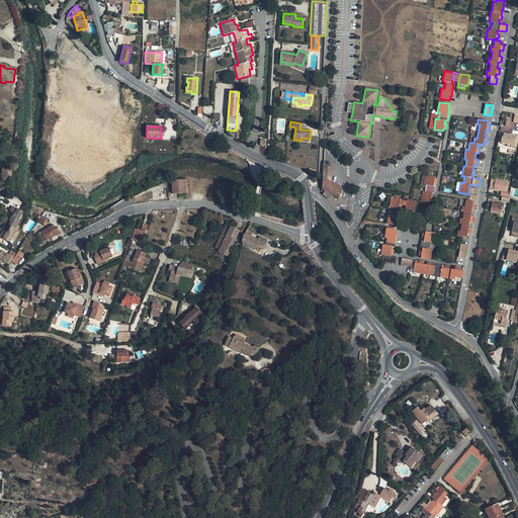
[(516,140),(516,136),(504,134),(504,138),(502,137),(501,143),(507,144),(507,147),(516,149),(517,141),(516,140)]
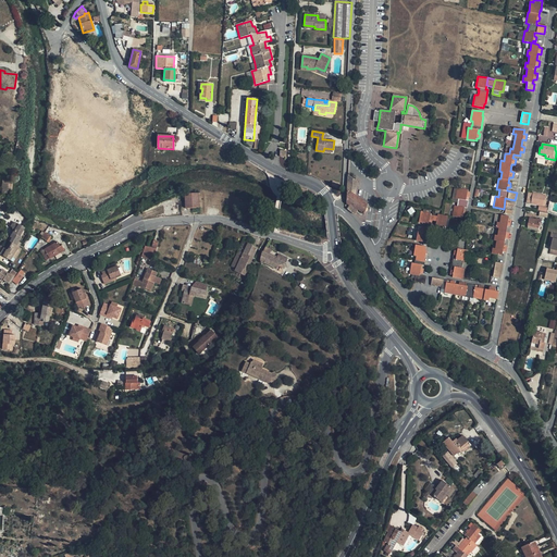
[(348,175),(346,205),(349,206),(347,209),(355,214),(357,210),(364,214),(367,206),(355,197),(358,182),(348,175)]
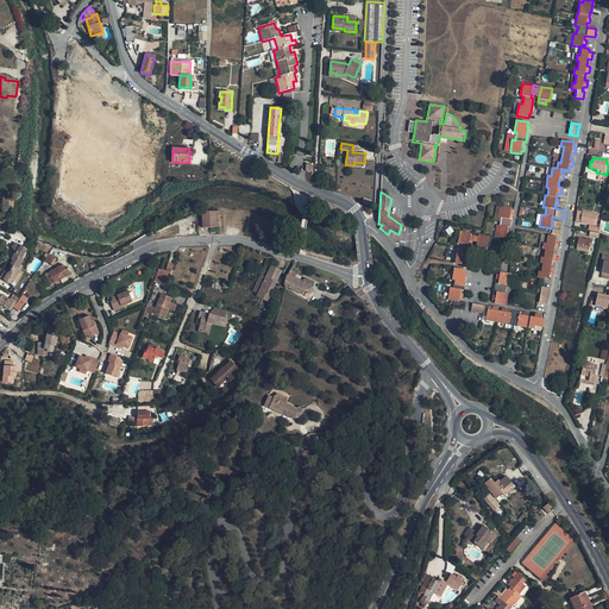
[(512,207),(500,206),(498,217),(501,218),(500,226),(496,225),(495,237),(506,239),(507,237),(509,237),(509,232),(508,232),(508,227),(510,227),(512,220),(509,219),(510,214),(513,215),(514,211),(510,209),(512,207)]
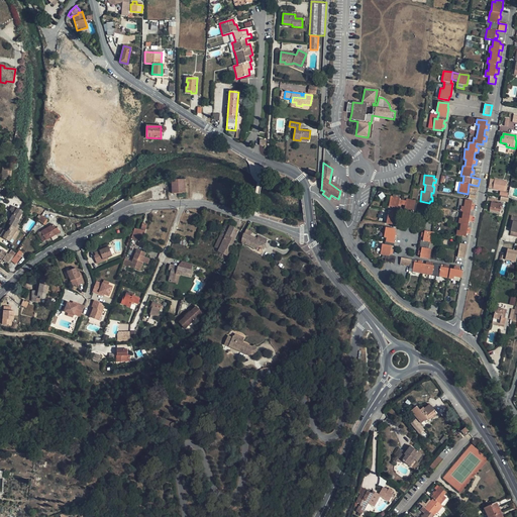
[(185,193),(184,180),(172,180),(172,194),(185,193)]
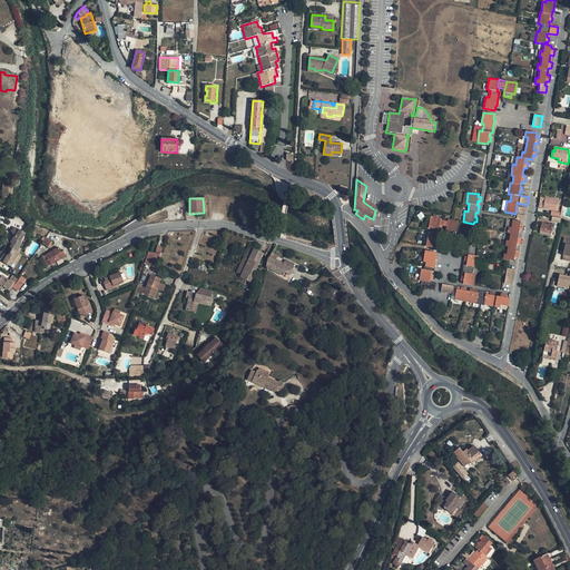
[(549,202),(549,198),(546,198),(543,209),(556,210),(558,203),(549,202)]
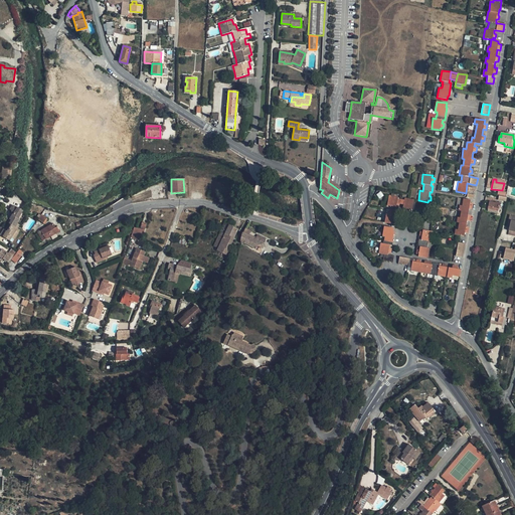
[(412,210),(414,199),(405,198),(404,200),(398,199),(398,196),(389,195),(387,205),(390,206),(389,212),(386,212),(385,222),(394,224),(395,221),(396,221),(398,207),(397,207),(397,203),(403,205),(402,212),(408,213),(409,209),(412,210)]
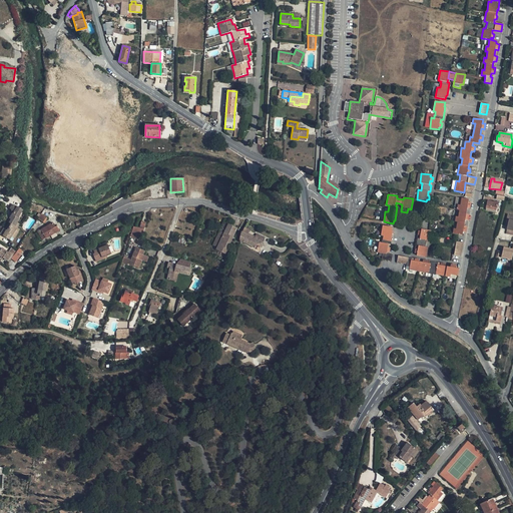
[(468,202),(469,199),(461,198),(460,205),(458,204),(457,209),(459,210),(458,216),(456,216),(455,221),(457,222),(456,229),(454,228),(453,233),(462,235),(463,231),(466,232),(467,226),(464,226),(465,220),(468,220),(469,214),(466,214),(467,208),(470,208),(471,203),(468,202)]
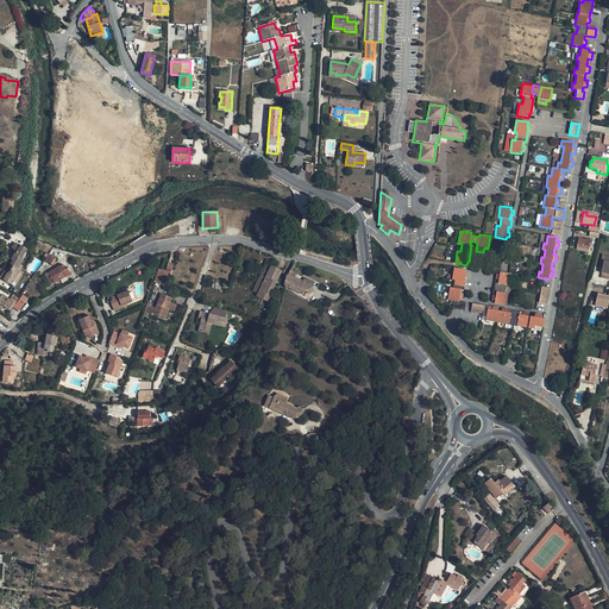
[(591,244),(591,240),(586,239),(586,240),(578,238),(577,246),(589,250),(590,244),(591,244)]
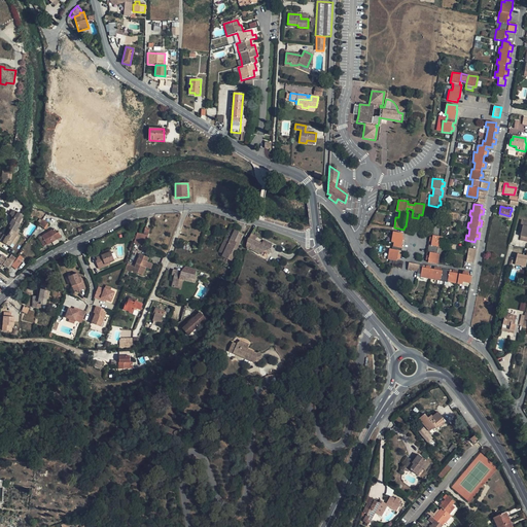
[(23,216),(19,213),(18,215),(14,213),(13,212),(11,215),(13,217),(13,220),(8,229),(11,231),(18,235),(20,231),(18,230),(21,225),(19,224),(24,217),(23,216)]
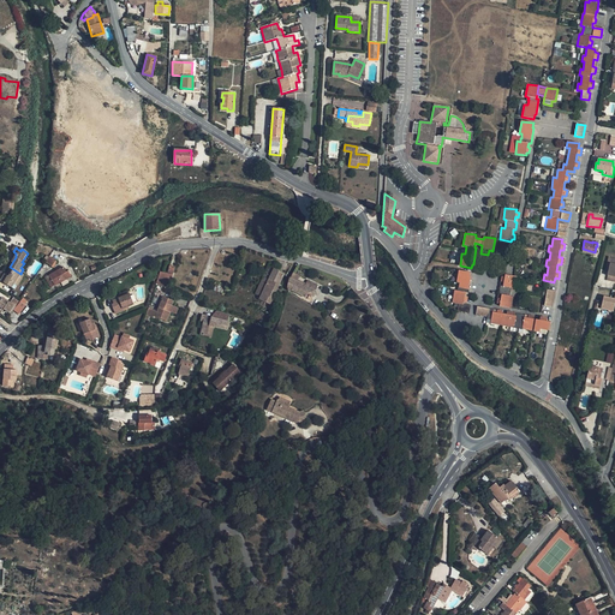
[(51,256),(46,263),(54,268),(58,262),(51,256)]
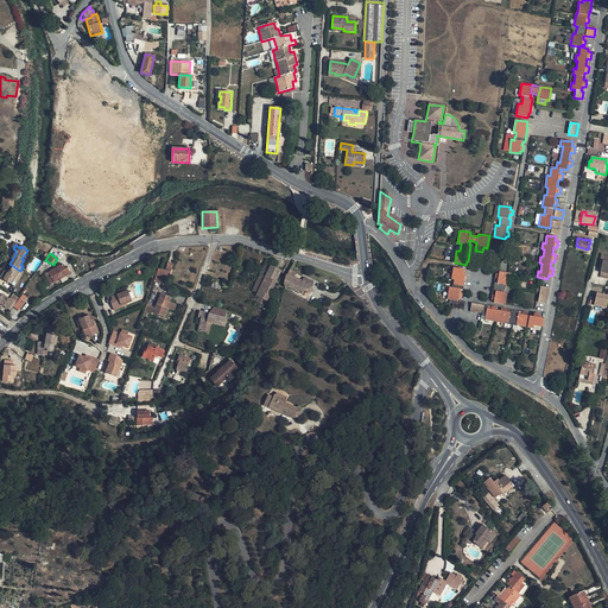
[(63,271),(65,270),(63,264),(49,273),(50,274),(46,277),(50,283),(52,282),(54,283),(59,279),(59,280),(67,276),(63,271)]
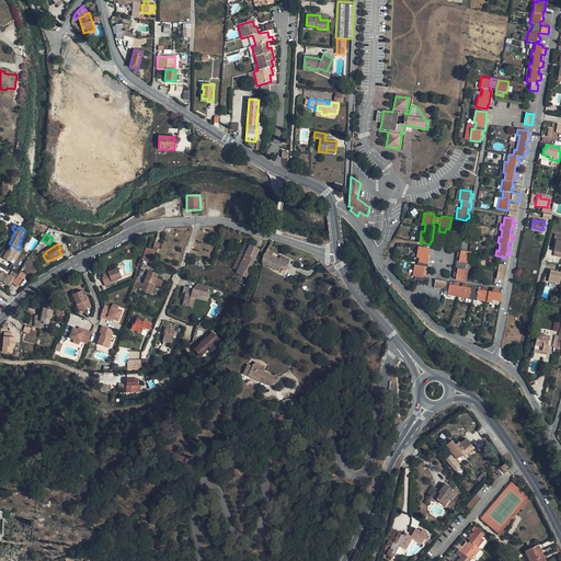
[(249,273),(259,250),(250,245),(244,243),(233,268),(237,271),(236,273),(245,278),(249,273)]
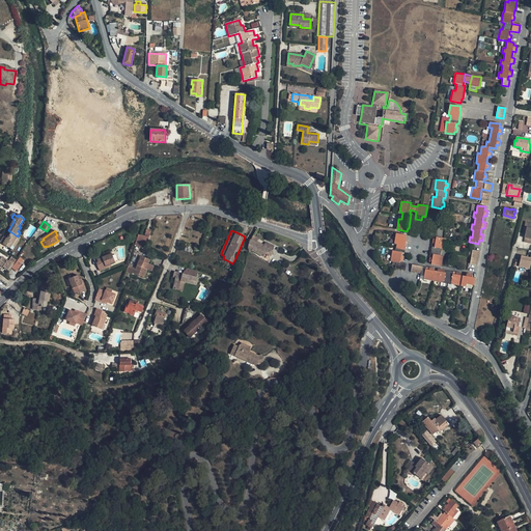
[(18,236),(11,232),(7,239),(4,236),(0,243),(9,249),(11,246),(16,248),(19,242),(16,240),(18,236)]
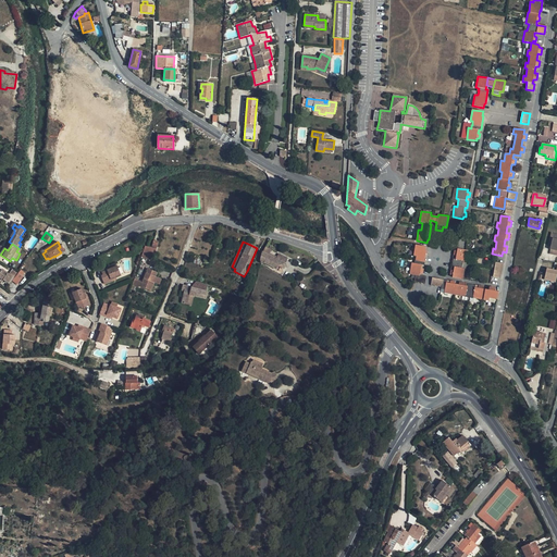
[(425,250),(425,247),(416,245),(413,256),(416,257),(415,263),(412,263),(410,274),(416,275),(415,282),(425,284),(426,276),(420,275),(420,273),(422,274),(423,269),(421,269),(422,265),(424,265),(426,251),(425,250)]
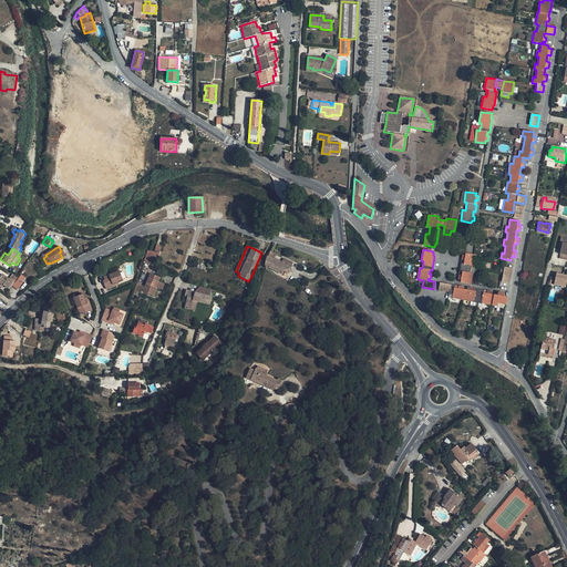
[(157,259),(160,254),(155,253),(147,250),(144,261),(155,266),(157,259)]
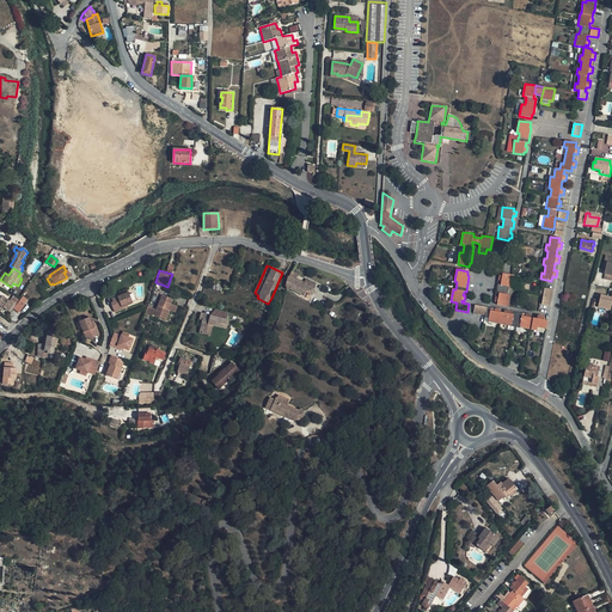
[(293,273),(289,279),(304,286),(304,283),(295,280),(298,275),(293,273)]
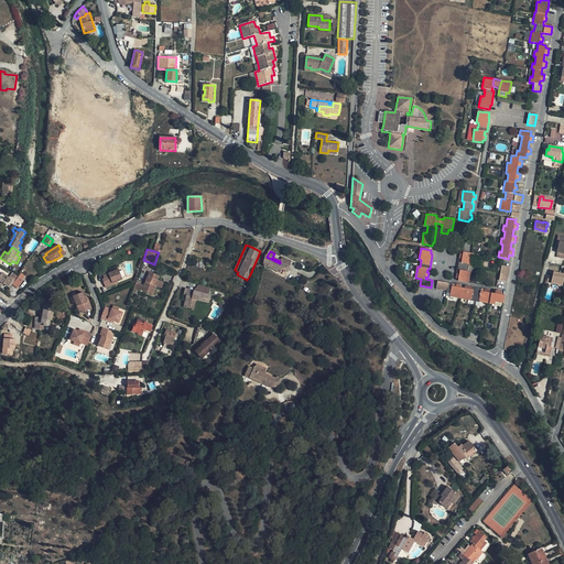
[(469,283),(475,255),(464,252),(463,255),(461,253),(461,259),(463,259),(462,263),(459,262),(458,270),(461,270),(459,274),(457,274),(456,279),(458,279),(458,281),(469,283)]
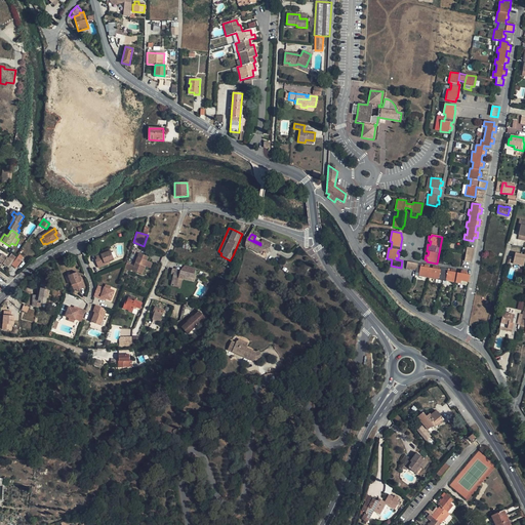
[(248,239),(247,238),(245,246),(261,254),(263,252),(264,253),(263,255),(265,257),(272,245),(263,240),(260,243),(260,245),(248,239)]
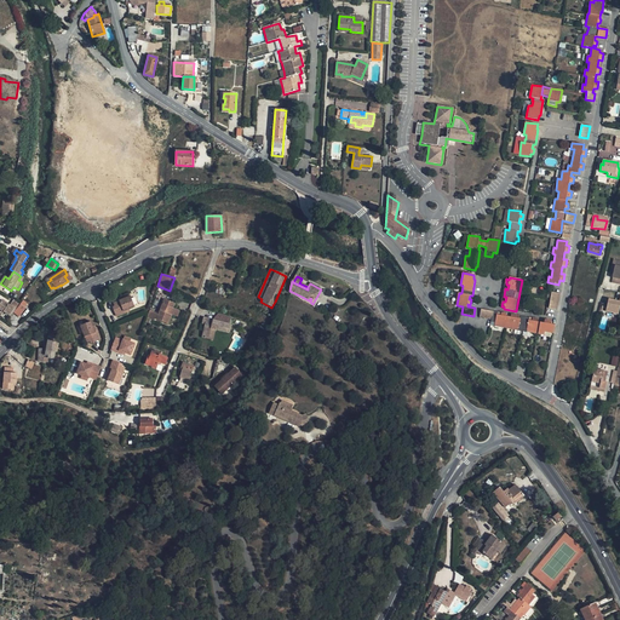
[(557,310),(560,294),(552,292),(549,309),(557,310)]
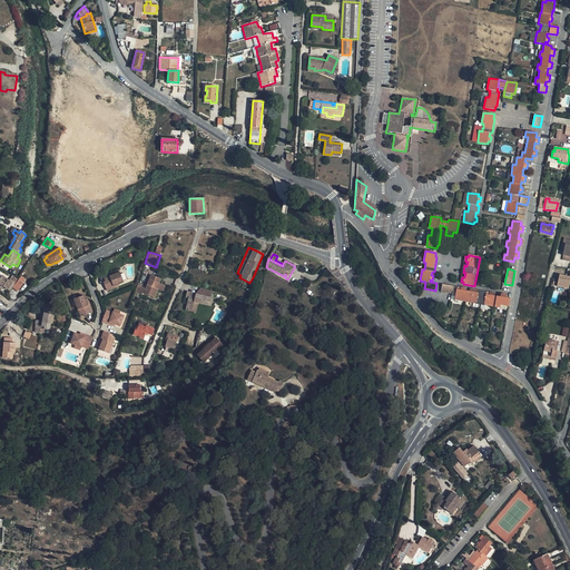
[(114,275),(104,279),(105,282),(102,283),(107,294),(114,292),(112,290),(118,287),(124,285),(119,276),(115,277),(114,275)]
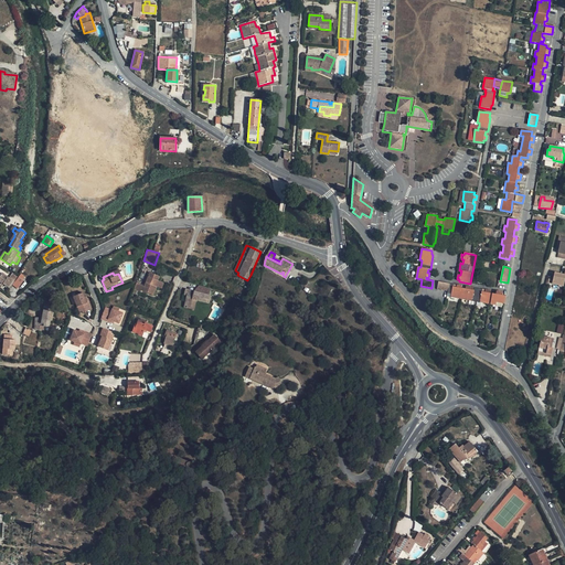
[(142,286),(140,290),(152,296),(156,287),(158,287),(160,281),(158,280),(159,276),(150,273),(145,287),(142,286)]
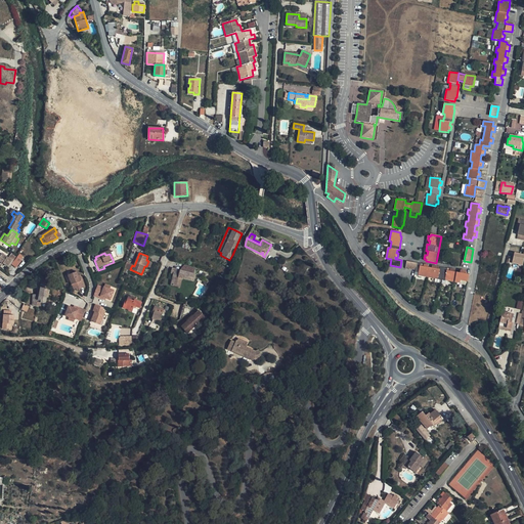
[(523,259),(523,255),(514,253),(514,255),(510,254),(508,262),(518,265),(518,266),(523,267),(523,259),(523,260),(523,259)]
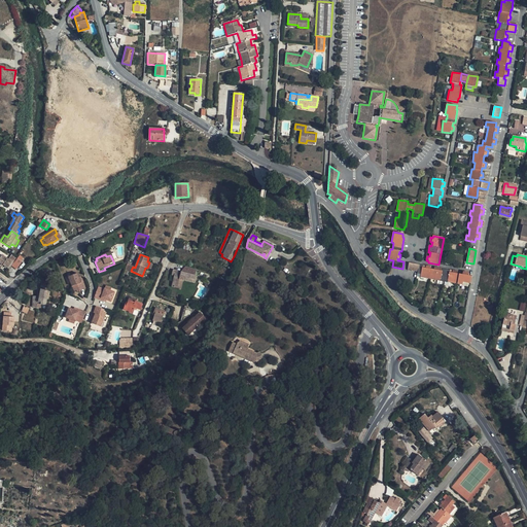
[(8,268),(11,262),(8,260),(1,256),(0,257),(0,262),(6,267),(8,268)]
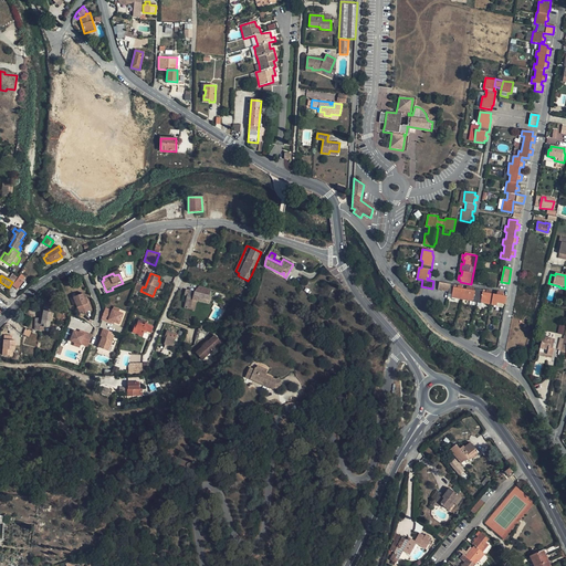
[(18,289),(24,281),(20,278),(13,285),(18,289)]
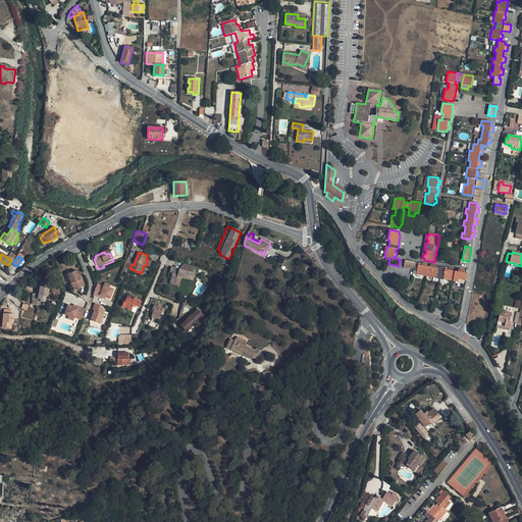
[(466,280),(467,273),(464,273),(465,270),(459,269),(459,272),(453,271),(454,269),(449,268),(449,270),(445,269),(446,267),(438,266),(438,268),(434,268),(435,266),(430,265),(430,267),(426,266),(426,264),(422,263),(422,266),(418,265),(418,263),(405,260),(404,267),(414,269),(414,271),(417,271),(416,274),(458,282),(459,279),(466,280)]
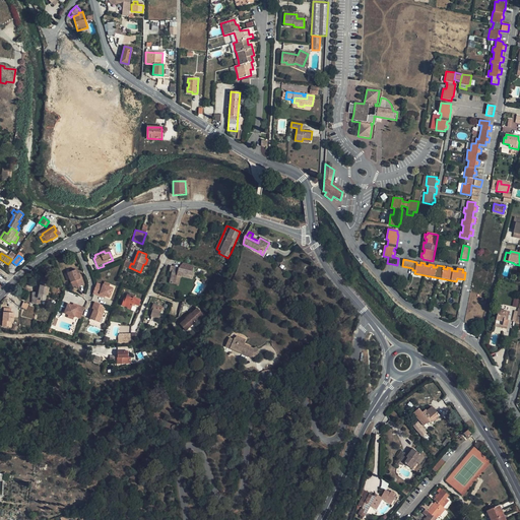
[(192,272),(194,266),(183,263),(181,269),(178,269),(171,266),(170,271),(172,272),(169,282),(175,284),(177,275),(181,277),(192,280),(194,273),(192,272)]
